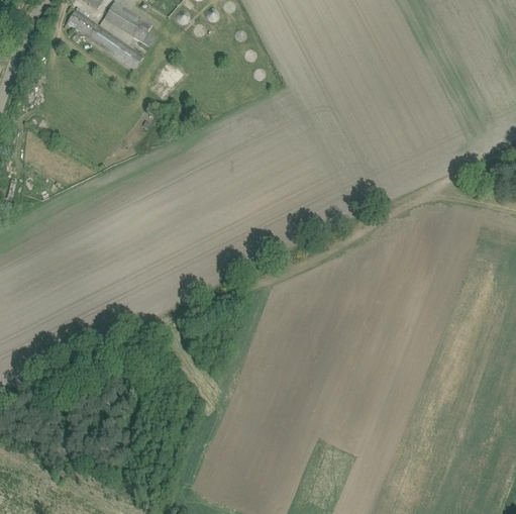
[(86,0),(97,8),(102,0),(86,0)]
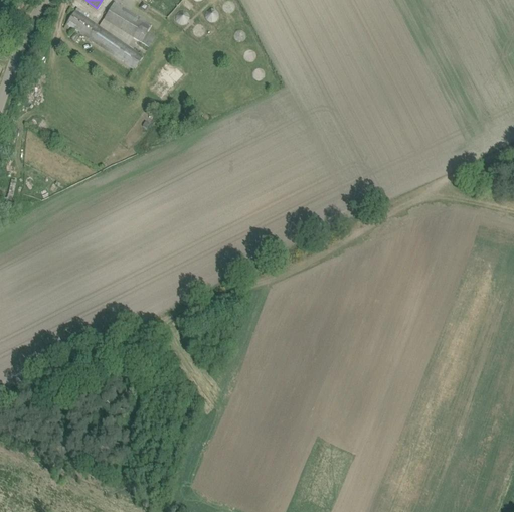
[(217,18),(215,6),(205,8),(207,20),(217,18)]
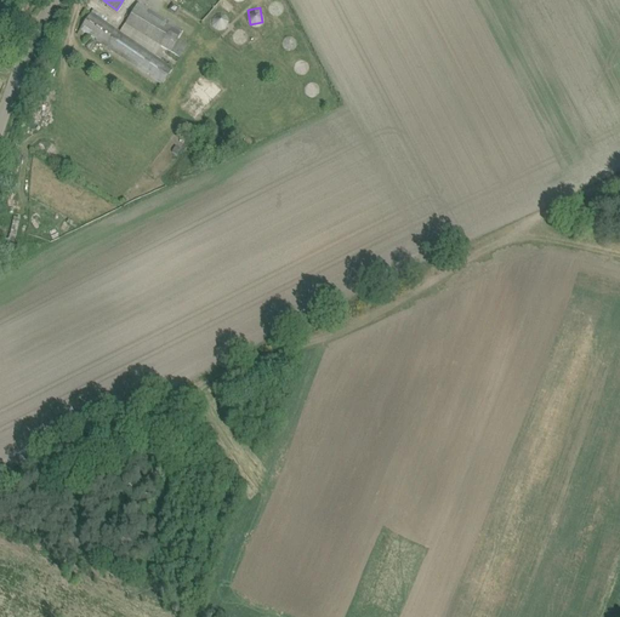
[(132,9),(124,22),(130,26),(138,30),(144,34),(178,53),(185,43),(176,38),(182,28),(164,18),(160,26),(132,9)]
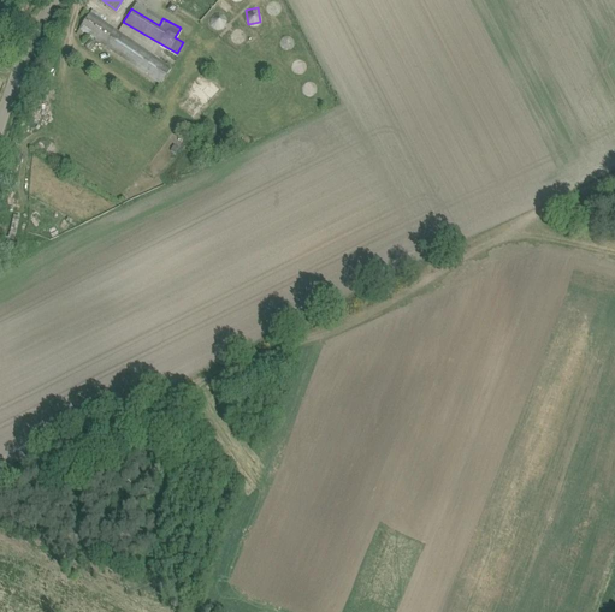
[(80,27),(89,34),(160,82),(171,66),(90,11),(80,27)]
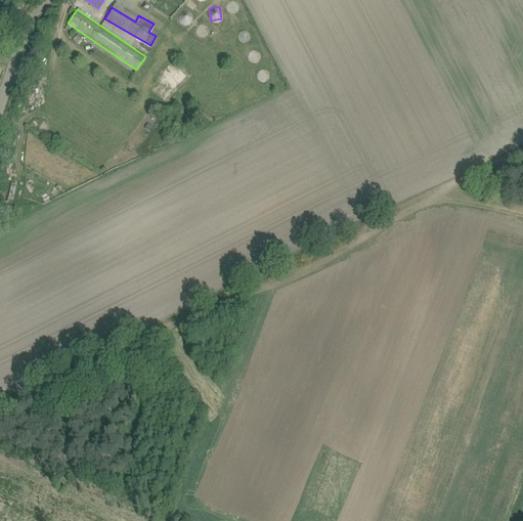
[(190,23),(191,12),(180,10),(179,20),(190,23)]
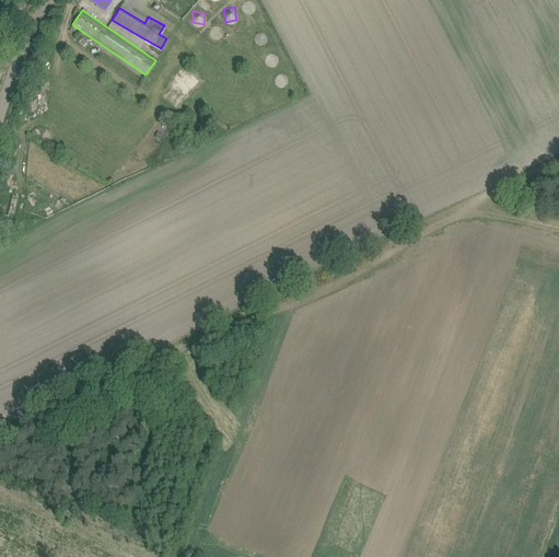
[(209,28),(211,35),(220,33),(218,26),(209,28)]
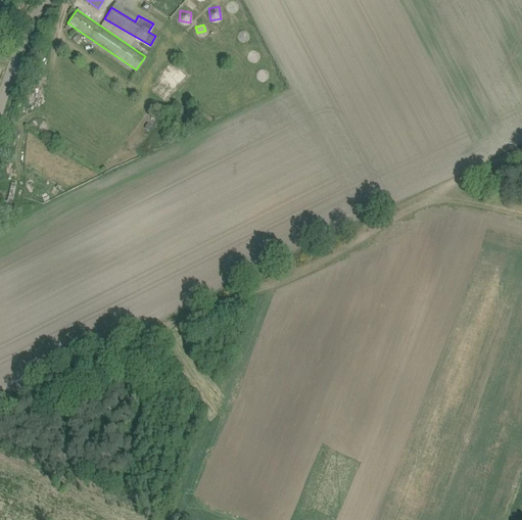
All buildings are outlined.
